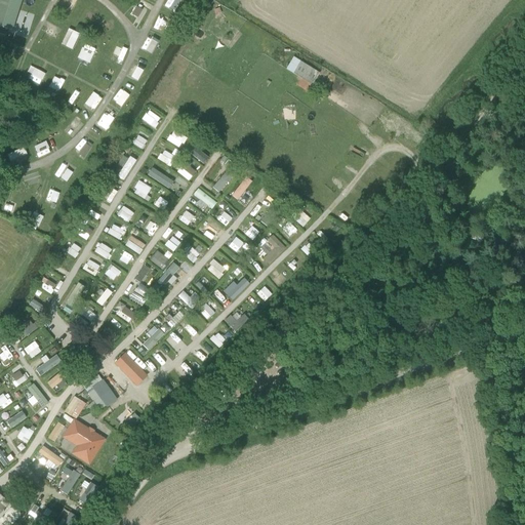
[(19,0),(0,0),(0,26),(11,30),(19,0)]
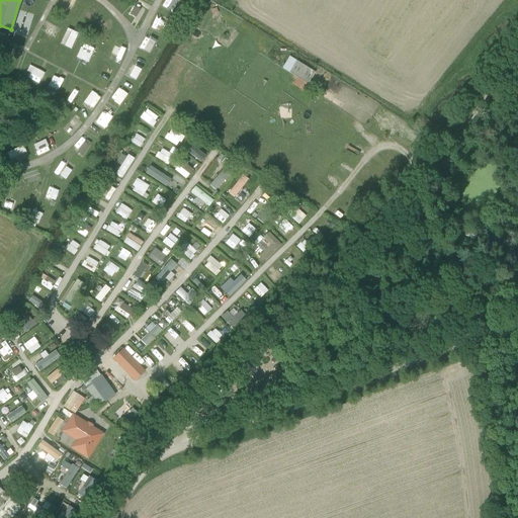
[(141,13),(147,4),(139,0),(133,0),(130,7),(141,13)]
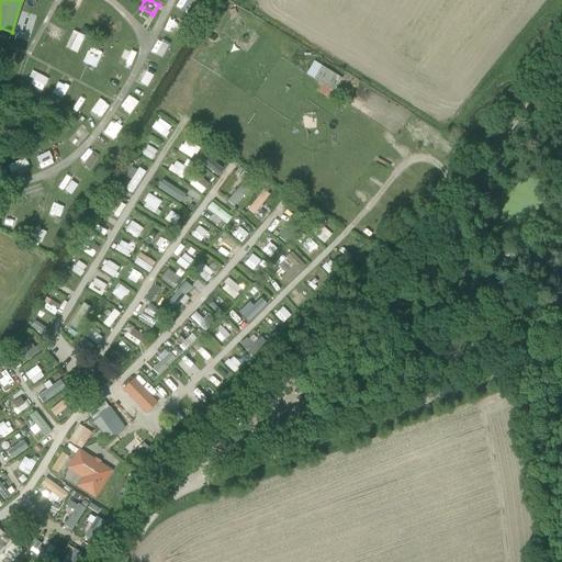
[(45,33),(55,38),(59,30),(49,24),(45,33)]
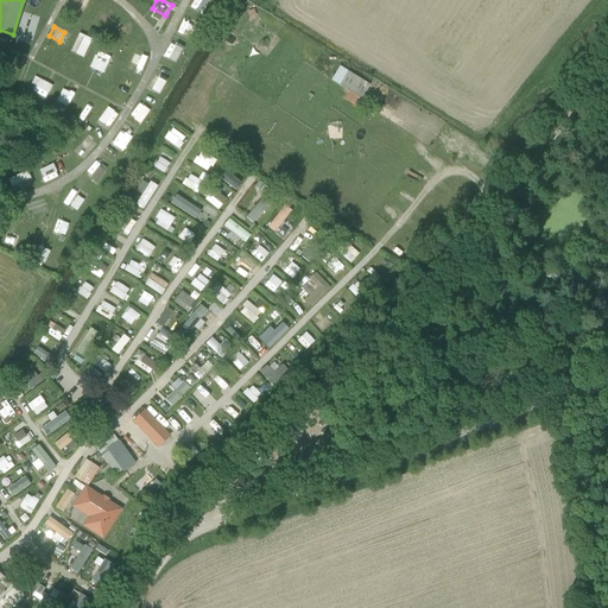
[(69,51),(82,57),(90,38),(76,32),(69,51)]
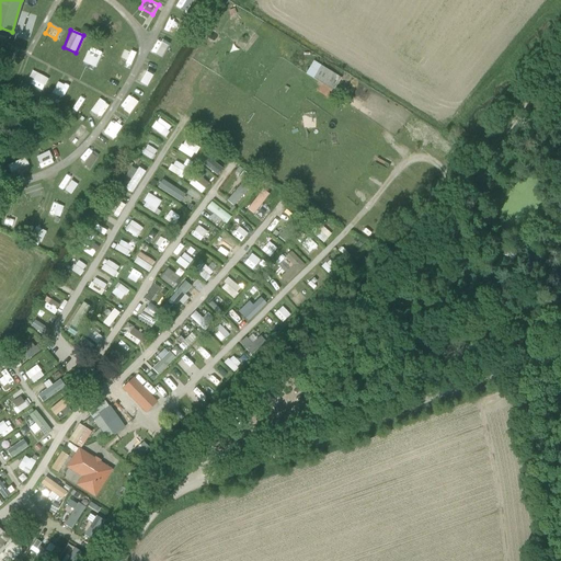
[(156,38),(148,48),(159,57),(167,46),(156,38)]
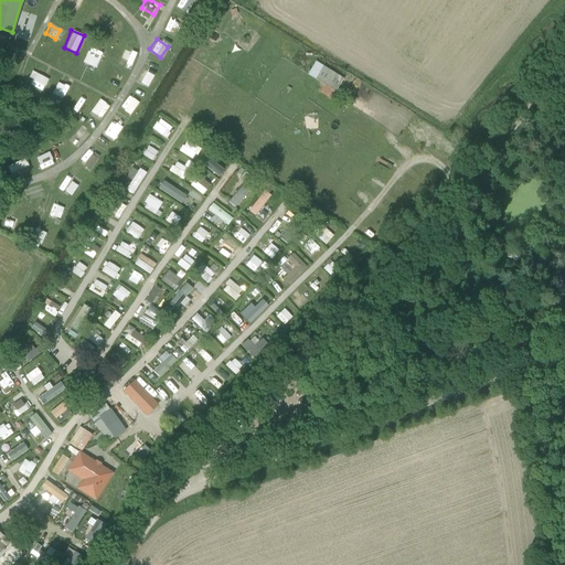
[(96,68),(103,52),(88,46),(81,62),(96,68)]
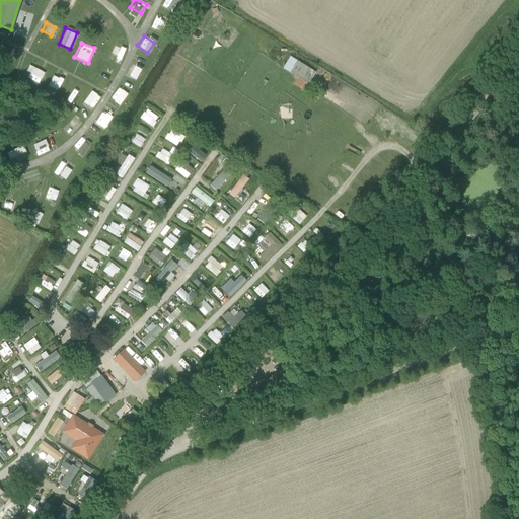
[(121,62),(125,49),(114,46),(108,59),(121,62)]
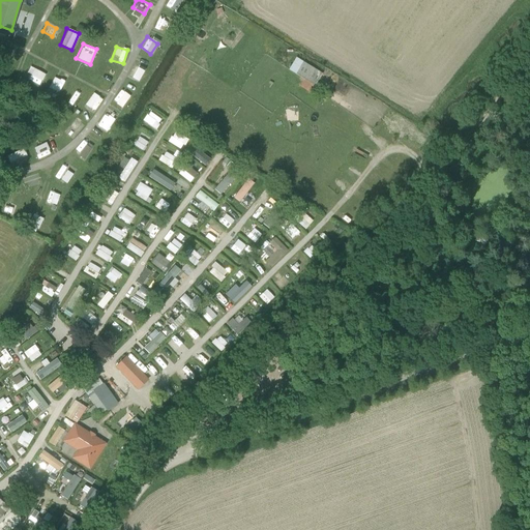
[(288,70),(295,76),(303,62),(296,58),(288,70)]
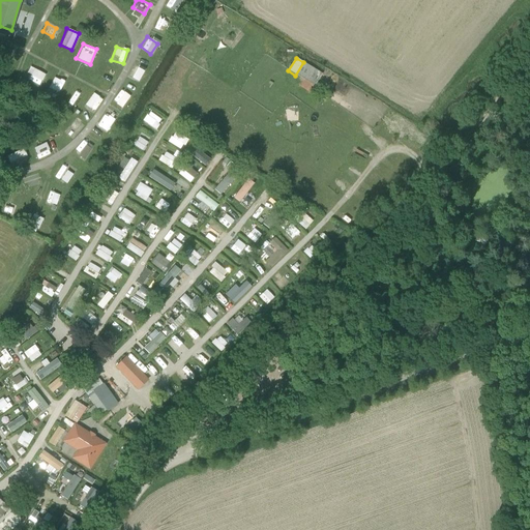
[(303,62),(295,76),(304,81),(315,87),(322,75),(303,62)]
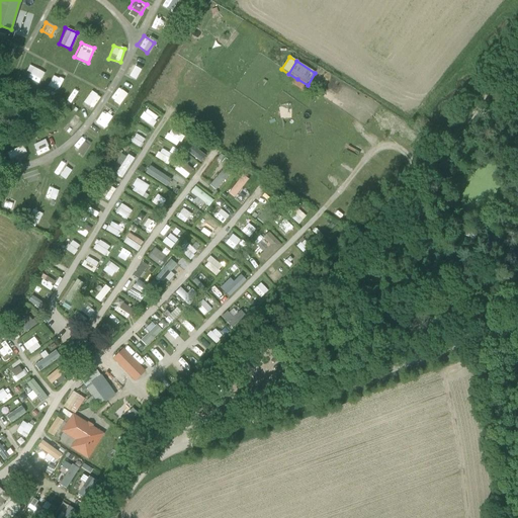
[(131,62),(124,74),(136,80),(142,67),(131,62)]
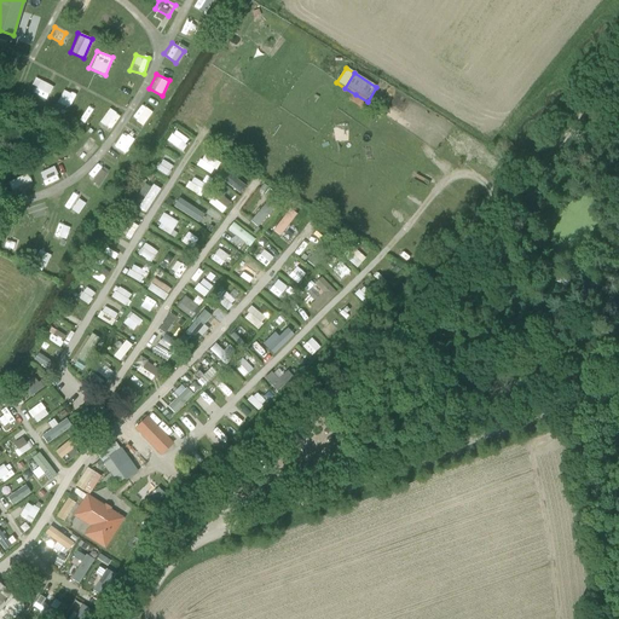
[(38,80),(32,94),(47,99),(52,86),(38,80)]
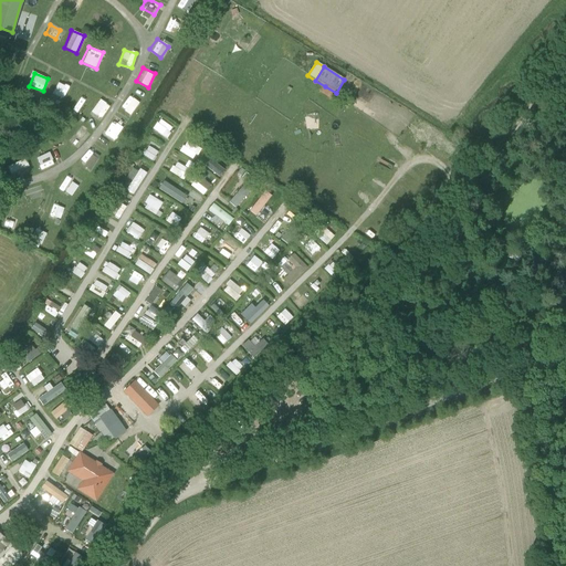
[(65,98),(70,86),(56,82),(52,94),(65,98)]
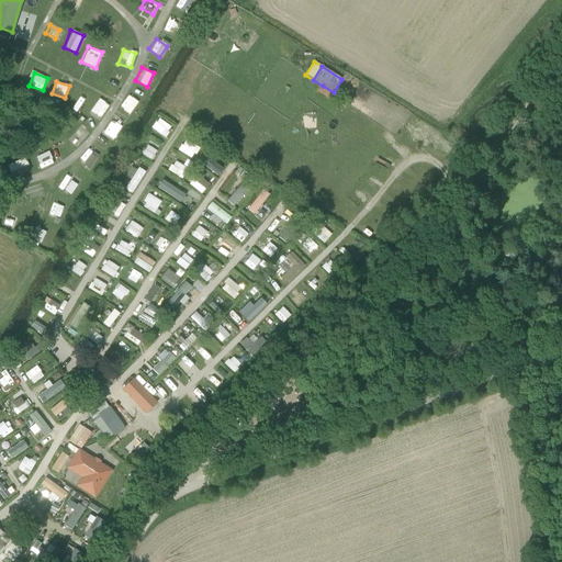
[(334,92),(323,86),(318,93),(329,100),(334,92)]
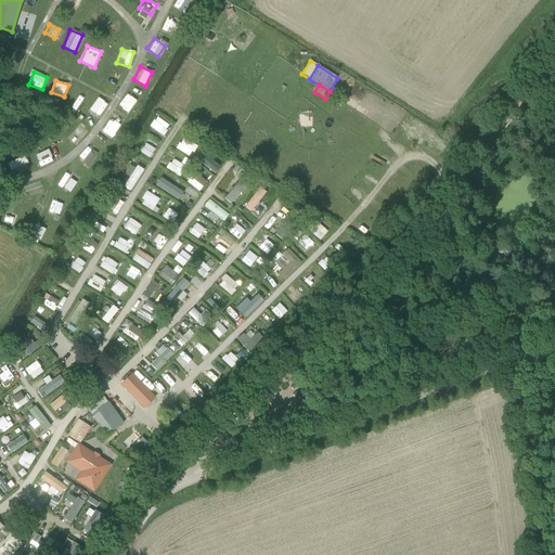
[(126,113),(134,101),(124,92),(115,104),(126,113)]
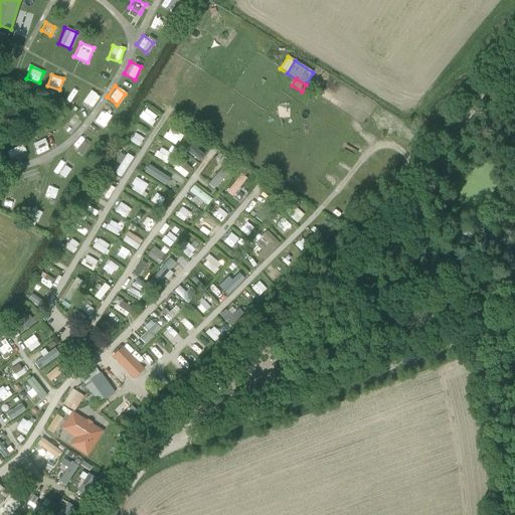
[(89,90),(81,103),(88,106),(95,93),(89,90)]
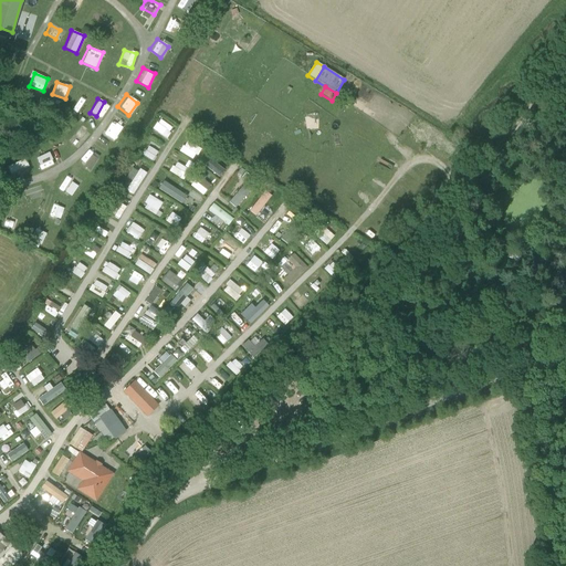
[(283,105),(279,113),(290,119),(294,112),(283,105)]
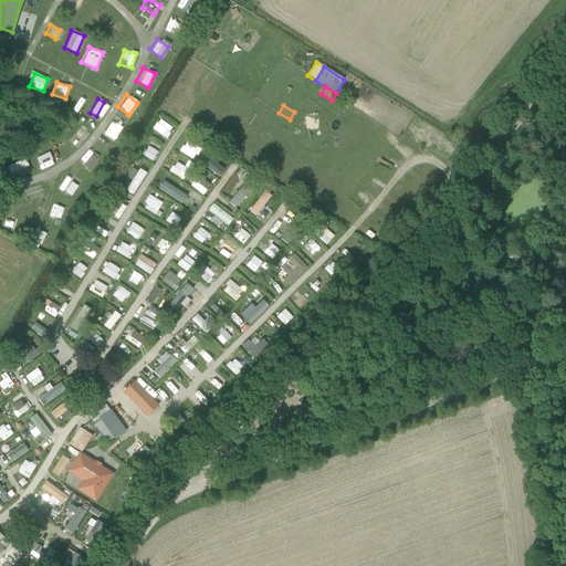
[(158,118),(152,128),(165,138),(173,128),(158,118)]
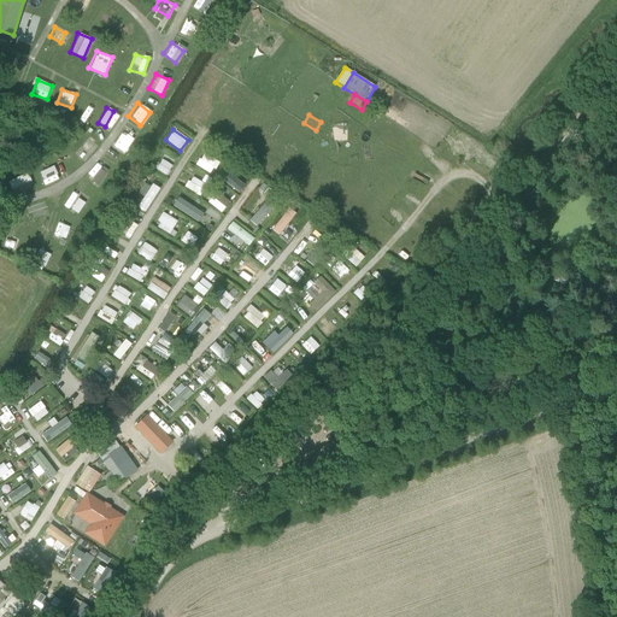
[(112,146),(124,153),(131,139),(119,131),(112,146)]
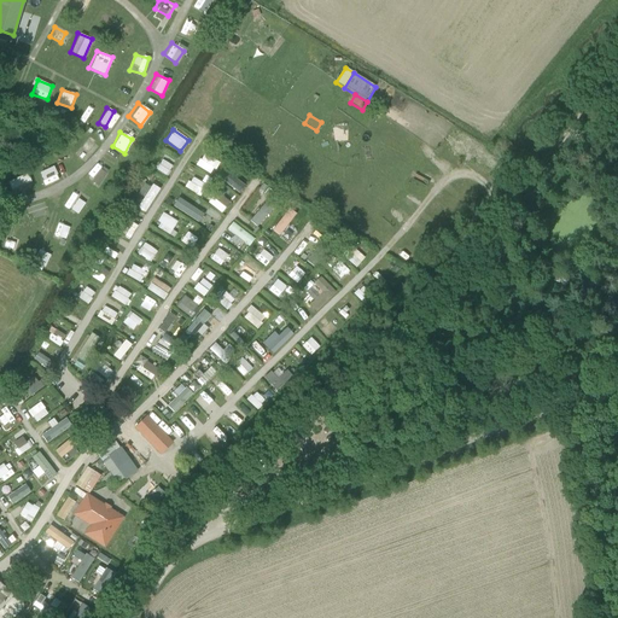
[(88,156),(98,149),(92,140),(82,147),(88,156)]
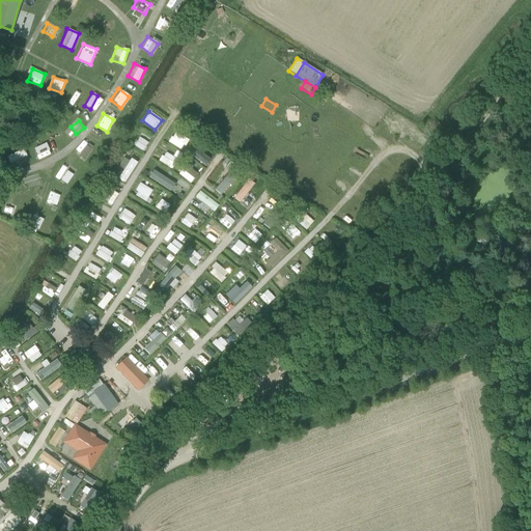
[(170,136),(167,141),(178,148),(182,144),(170,136)]
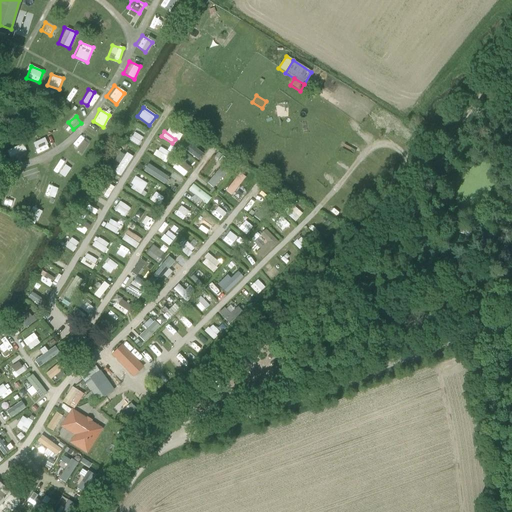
[(135,132),(129,140),(138,147),(144,138),(135,132)]
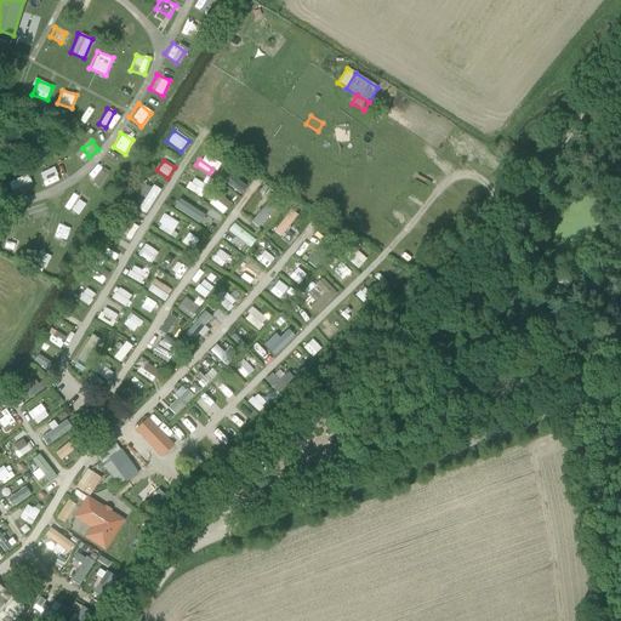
[(87,182),(103,187),(108,171),(92,166),(87,182)]
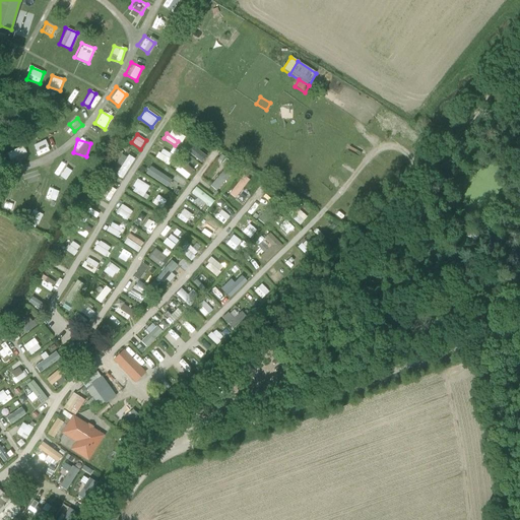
[(36,155),(48,152),(45,140),(33,143),(36,155)]
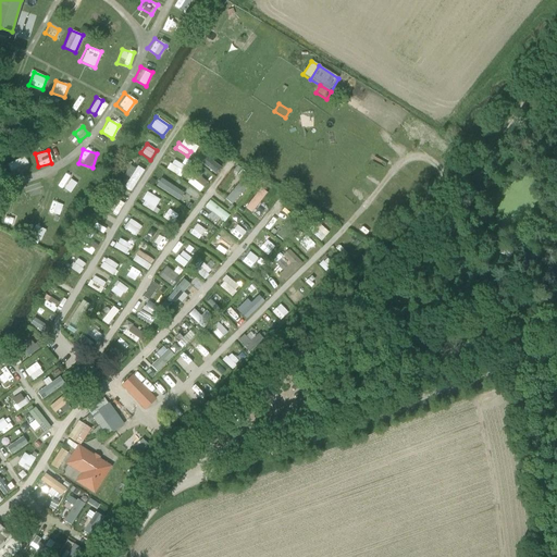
[(213,175),(219,169),(201,152),(195,159),(213,175)]
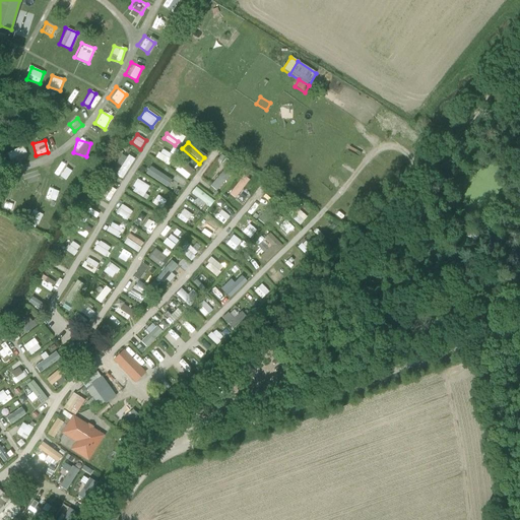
[(8,159),(24,152),(21,145),(5,152),(8,159)]
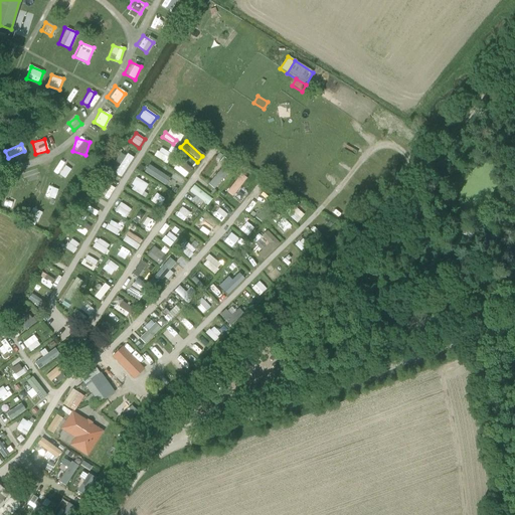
[(167,160),(174,149),(169,146),(162,157),(167,160)]
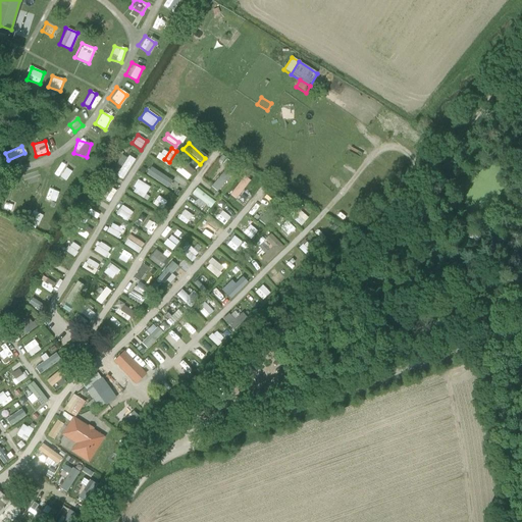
[(156,159),(163,161),(166,151),(160,149),(156,159)]
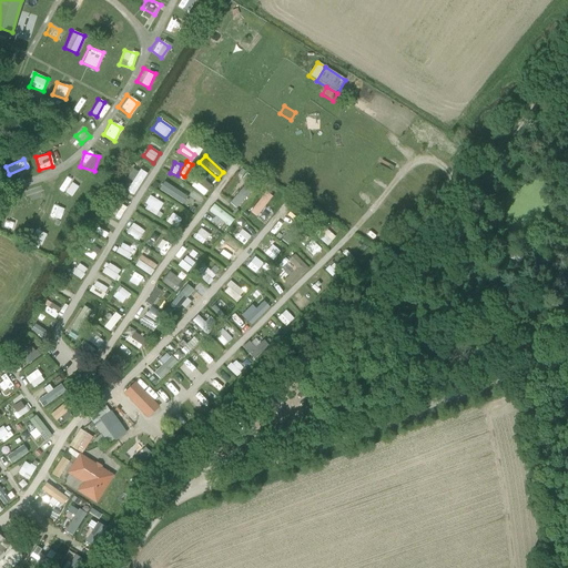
[(139,169),(124,190),(134,195),(148,174),(139,169)]
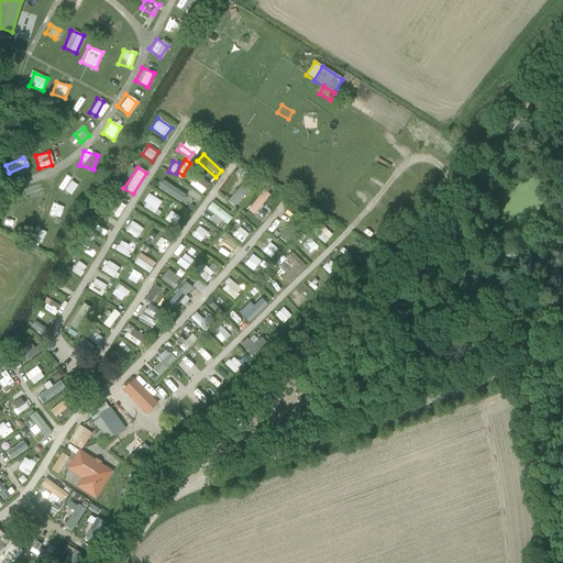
[(70,180),(73,176),(67,174),(58,187),(72,195),(78,185),(70,180)]
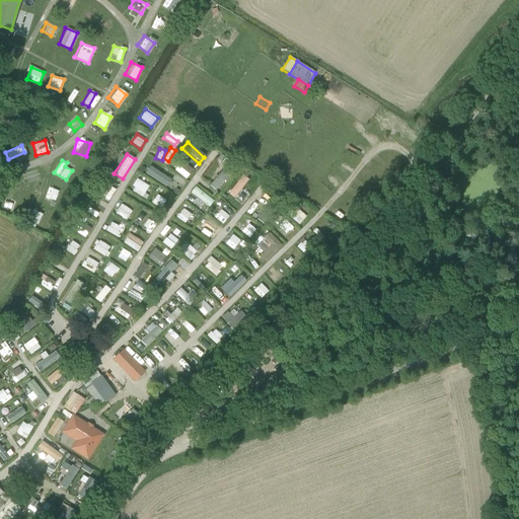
[(173,169),(184,178),(193,170),(181,160),(173,169)]
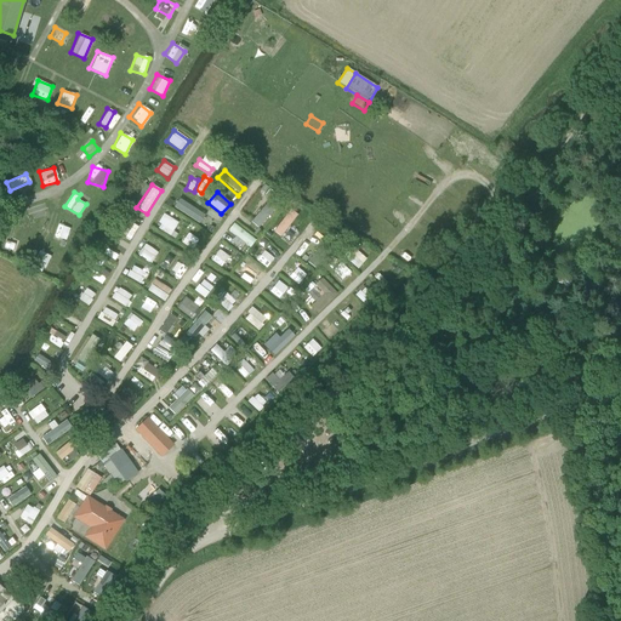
[(198,223),(204,215),(178,197),(172,206),(198,223)]
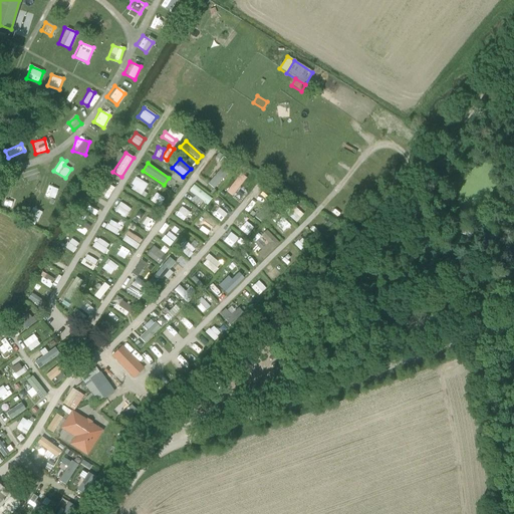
[(240,173),(224,190),(231,196),(247,179),(240,173)]
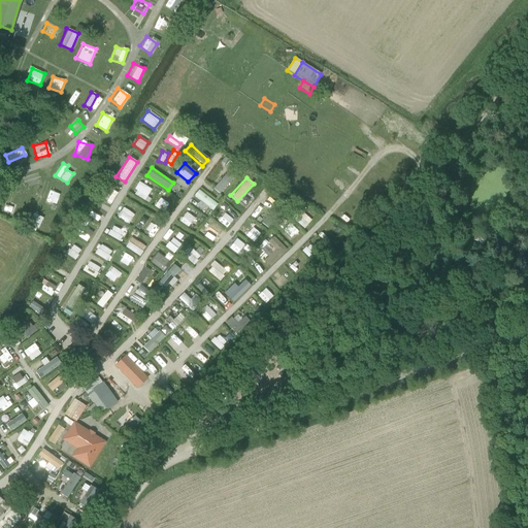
[(138,180),(131,191),(145,200),(153,190),(138,180)]
